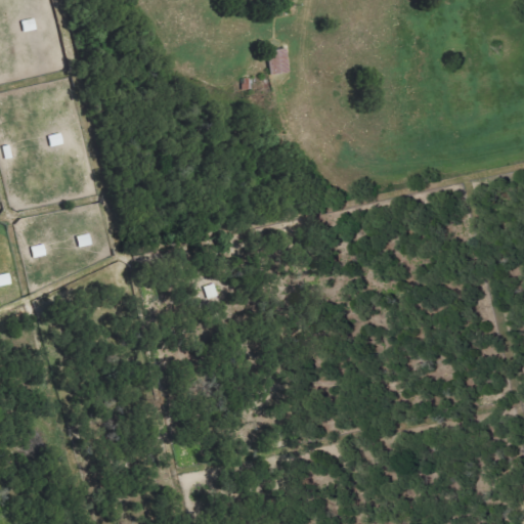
[(38,31),(36,19),(24,22),(25,32),(38,31)]
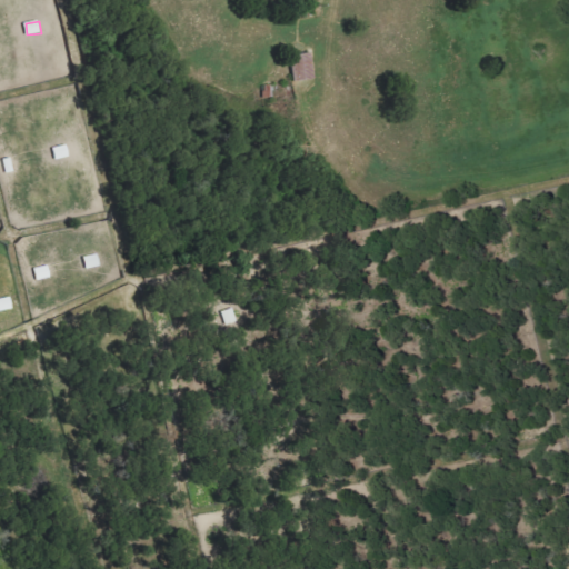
[(70,157),(68,146),(55,148),(57,160),(70,157)]
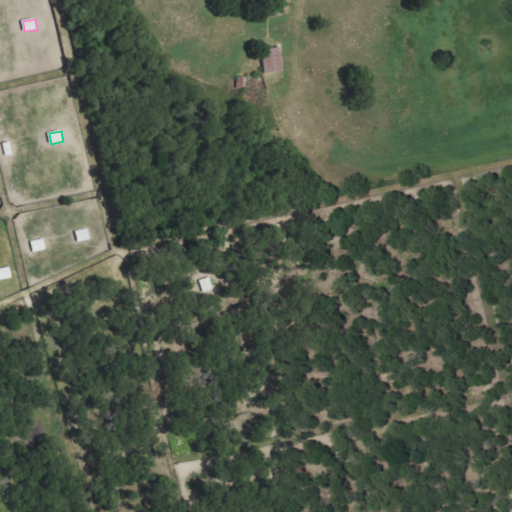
[(91,240),(89,229),(76,231),(79,242),(91,240)]
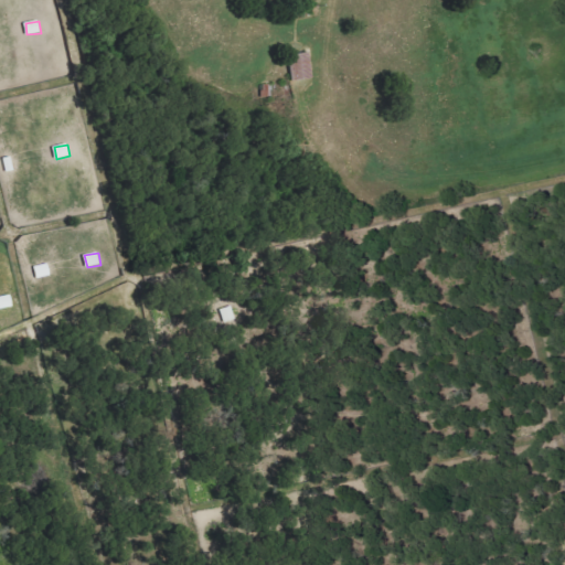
[(51,276),(49,264),(35,267),(38,279),(51,276)]
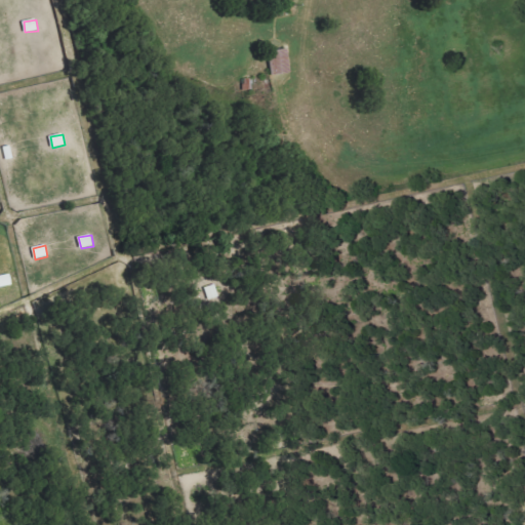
[(0,287),(12,286),(11,275),(0,276),(0,287)]
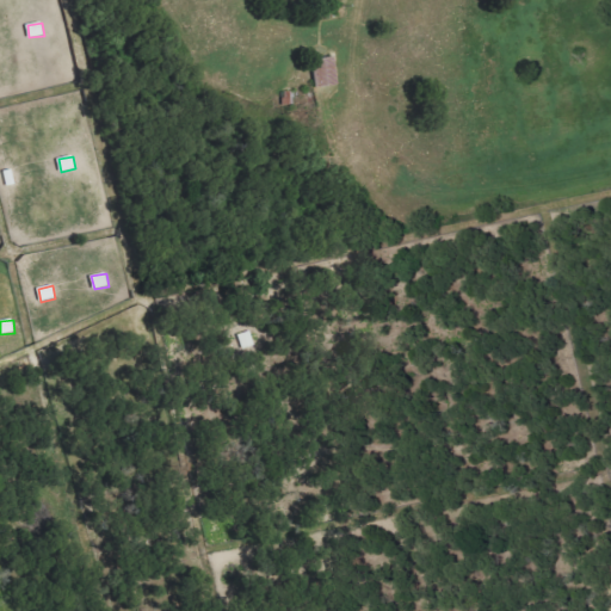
All buildings are outlined.
